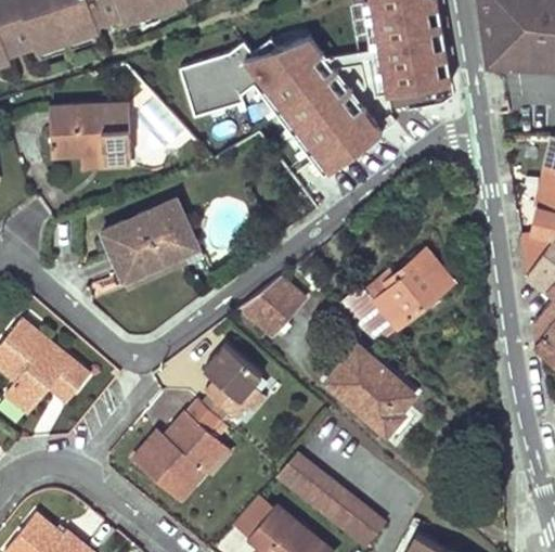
[(0,0),(0,62),(10,59),(8,52),(34,43),(36,50),(99,28),(95,21),(121,12),(124,18),(177,0),(0,0)]
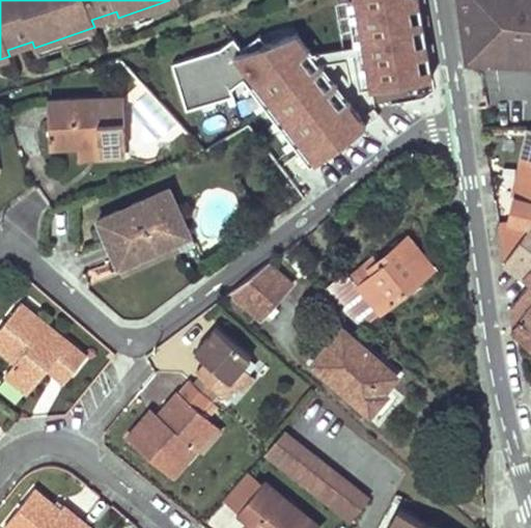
[(419,0),(351,0),(372,96),(438,82),(419,0)]
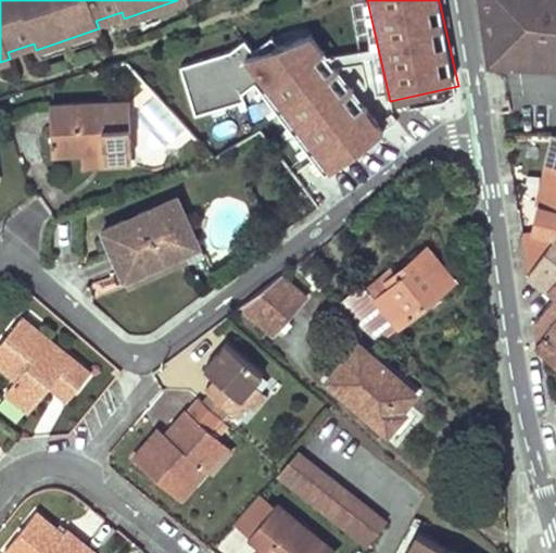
[(555,0),(482,0),(491,61),(555,63),(555,0)]
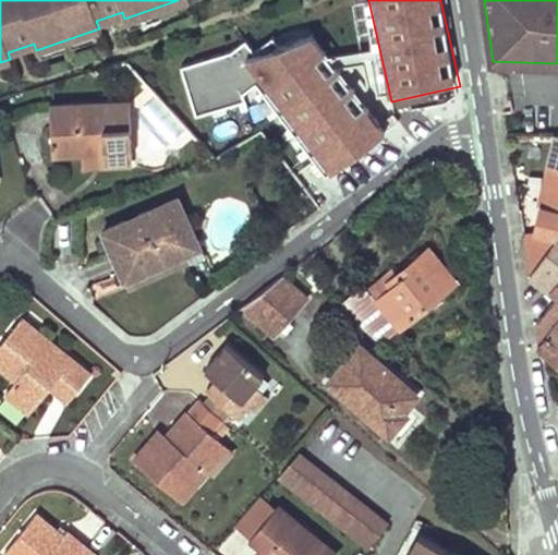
[(229,53),(182,68),(197,118),(222,111),(265,84),(324,173),(335,170),(385,137),(316,34),(293,40),(283,47),(254,56),(245,43),(229,53)]
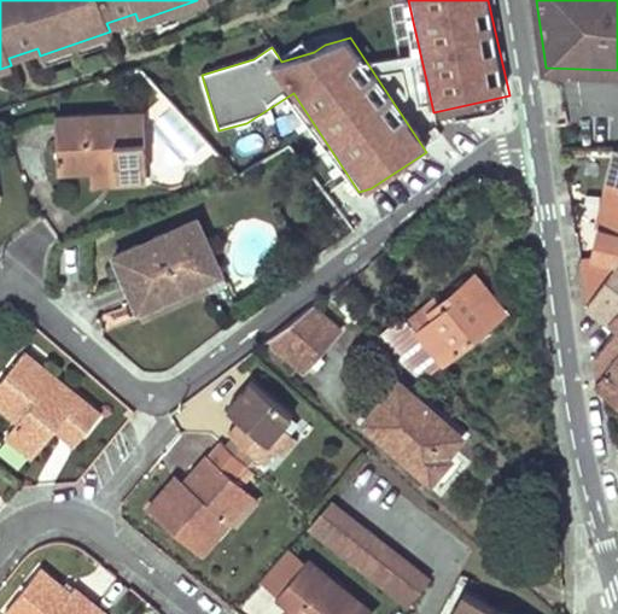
[(141,115),(53,118),(57,174),(87,173),(109,171),(110,179),(138,179),(144,177),(141,115)]
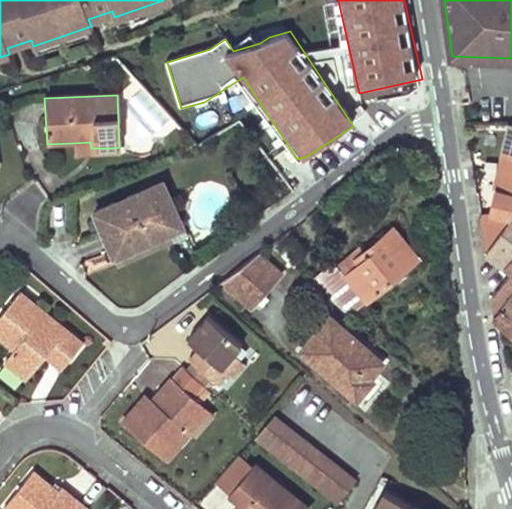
[(209,133),(203,112),(185,119),(191,138),(209,133)]
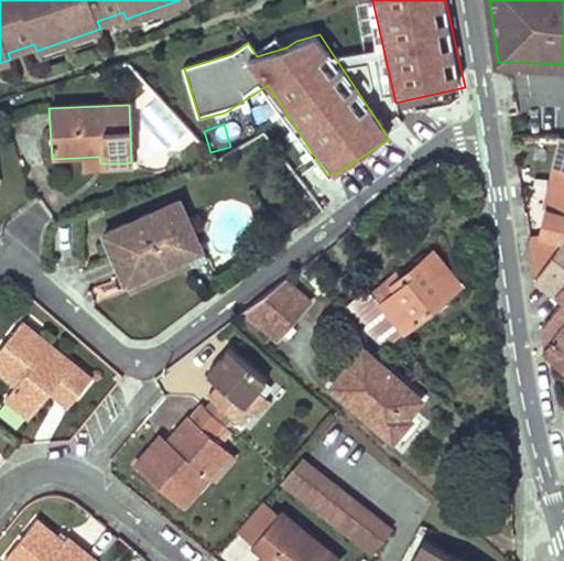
[(563,139),(540,236),(528,238),(532,270),(534,281),(563,239),(563,139)]
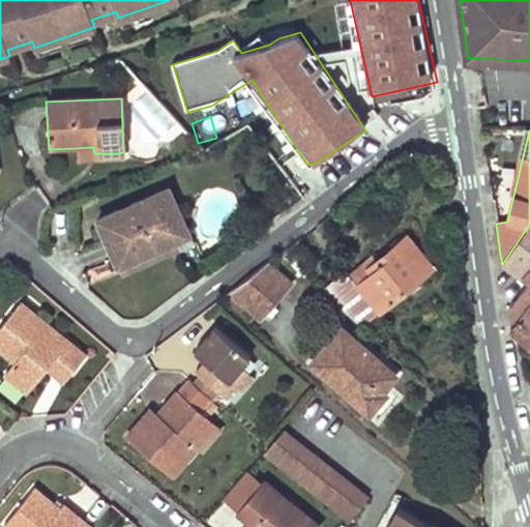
[(93,147),(75,148),(76,162),(119,160),(118,153),(94,153),(93,147)]
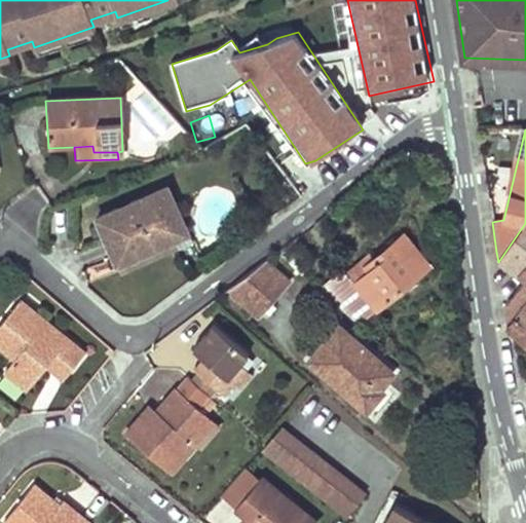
[(167,188),(98,218),(118,263),(175,239),(163,217),(178,211),(167,188)]
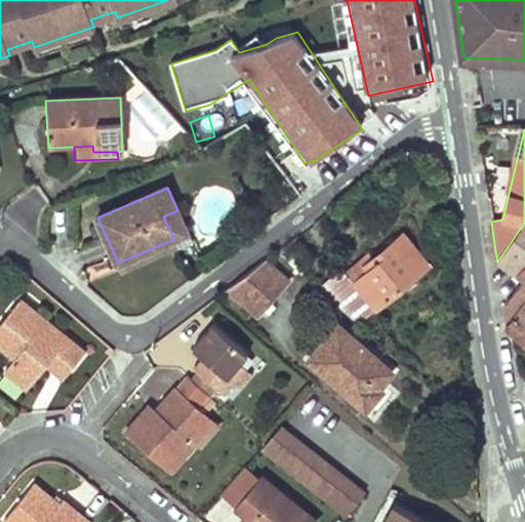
[(188,233),(177,210),(163,216),(174,239),(188,233)]
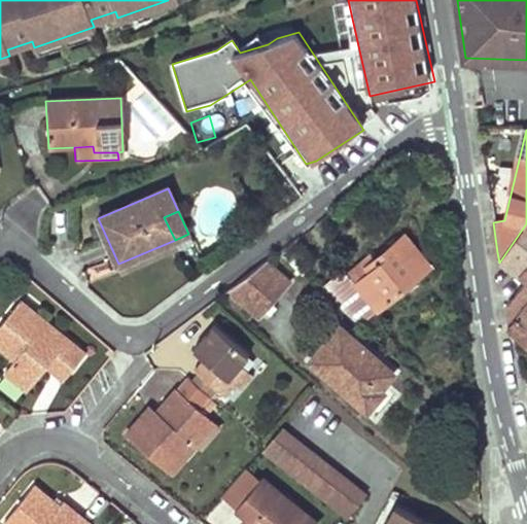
[(526,223),(499,263),(518,277),(526,265),(526,223)]
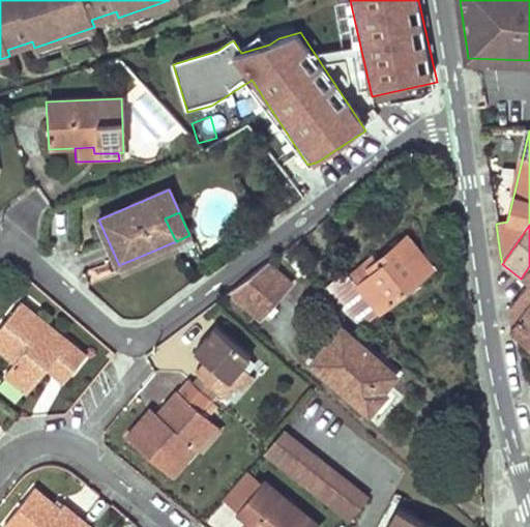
[(379,314),(433,271),(406,237),(367,267),(373,274),(357,287),(352,281),(327,300),(350,319),(357,326),(365,322),(378,312),(379,314)]
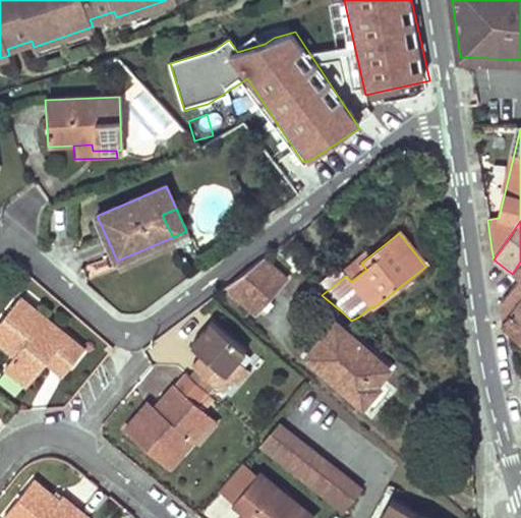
[(173,237),(117,261),(120,269),(176,244),(173,237)]
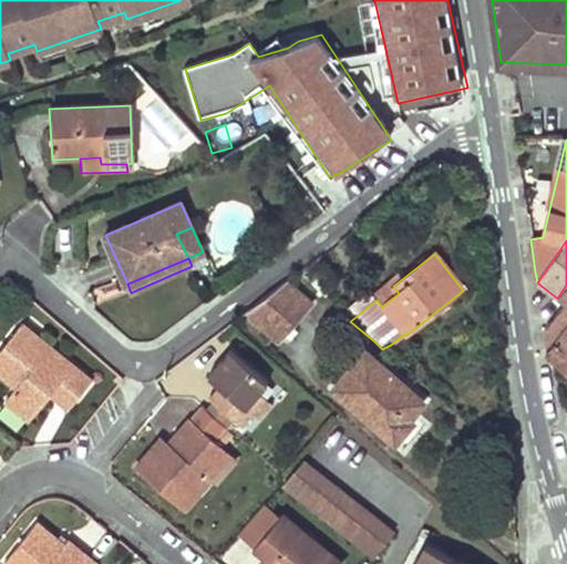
[(354,306),(327,280),(317,290),(344,316),(354,306)]
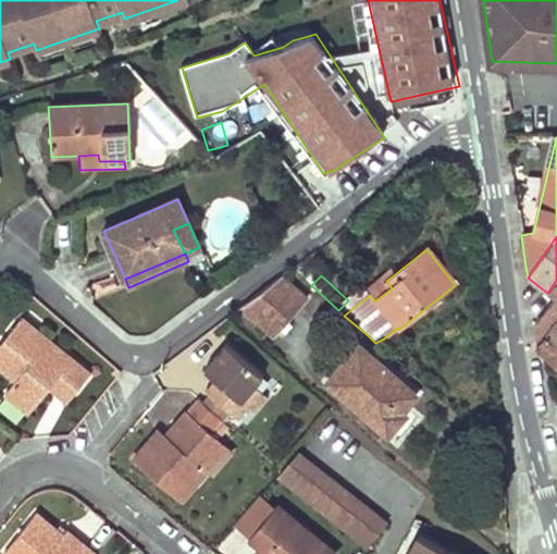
[(304,300),(279,278),(242,307),(272,335),(304,300)]
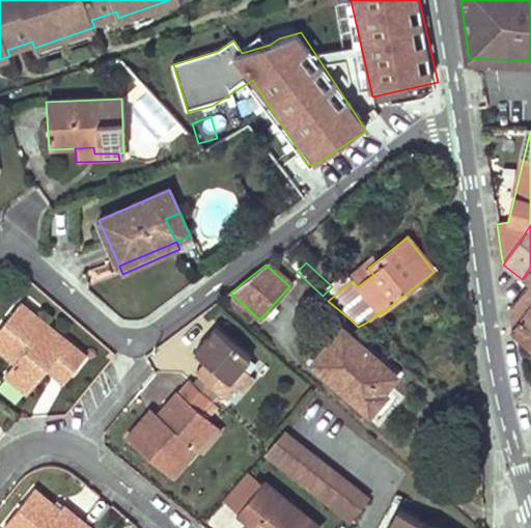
[(511,329),(530,343),(530,267),(522,279),(529,284),(510,308),(511,329)]
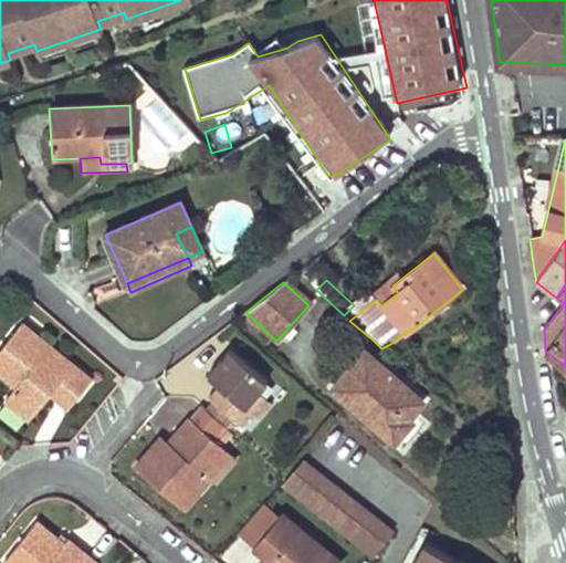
[(392,285),(376,300),(381,306),(398,293),(392,285)]
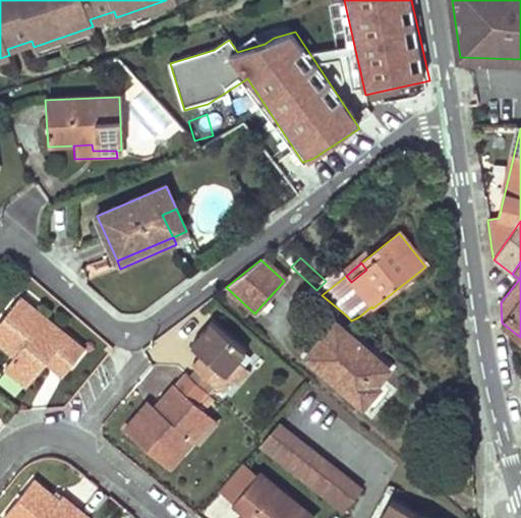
[(85,350),(21,296),(0,320),(0,341),(15,354),(4,366),(25,384),(47,359),(51,355),(56,358),(52,363),(64,375),(85,350)]
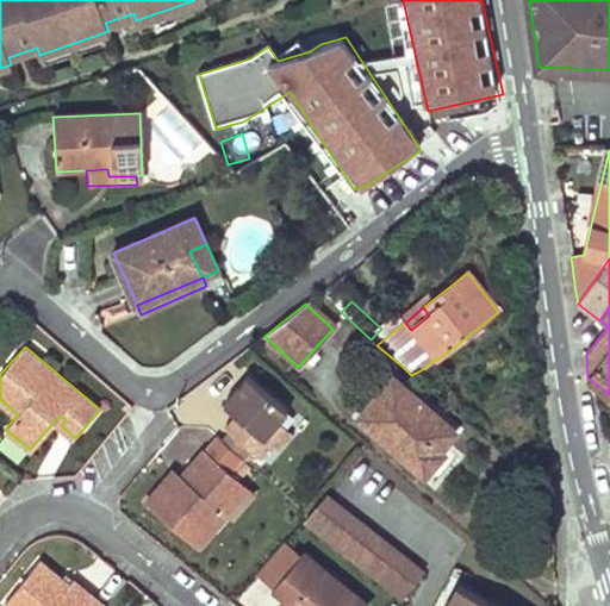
[(288,412),(250,378),(226,405),(236,413),(244,420),(231,435),(223,443),(244,462),(251,453),(259,458),(272,444),(263,437),(278,422),(288,412)]
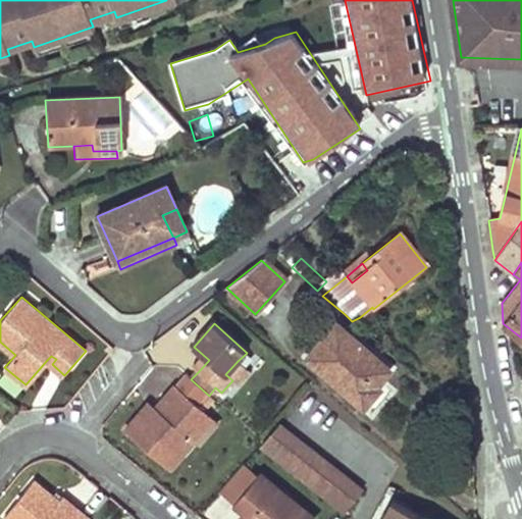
[(388,370),(336,325),(307,358),(363,408),(379,392),(374,385),(388,370)]
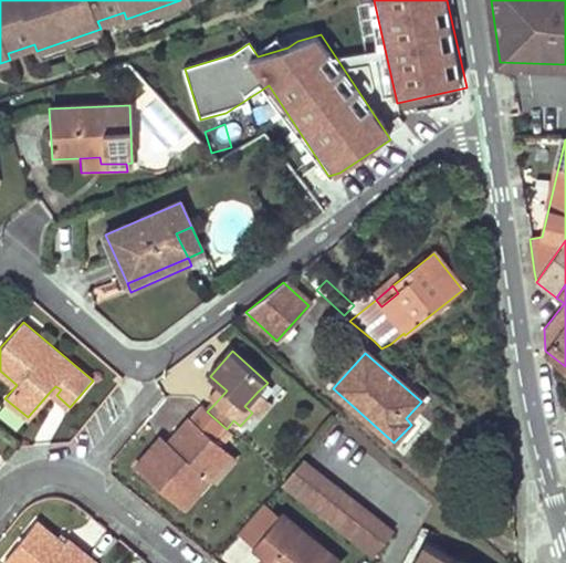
[(227,391),(219,384),(208,397),(215,404),(227,391)]
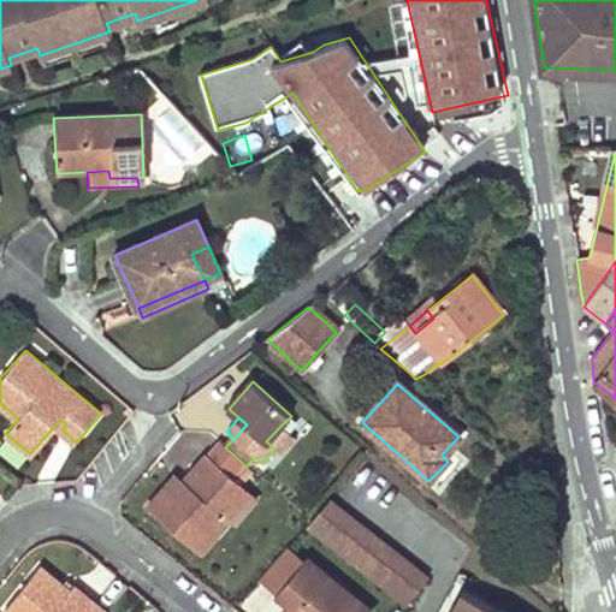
[(60,420),(55,425),(61,429),(66,423),(60,420)]
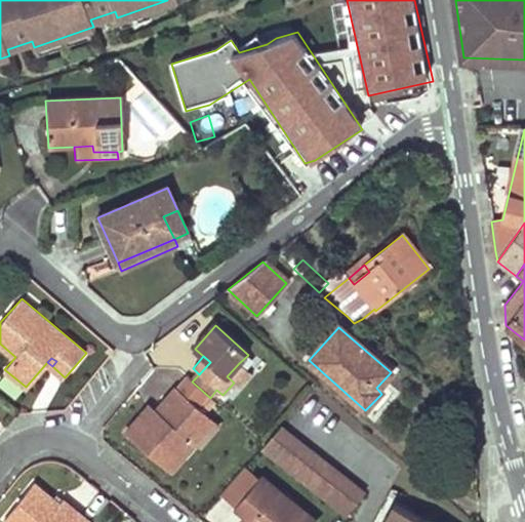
[(246,368),(239,363),(227,376),(234,383),(246,368)]
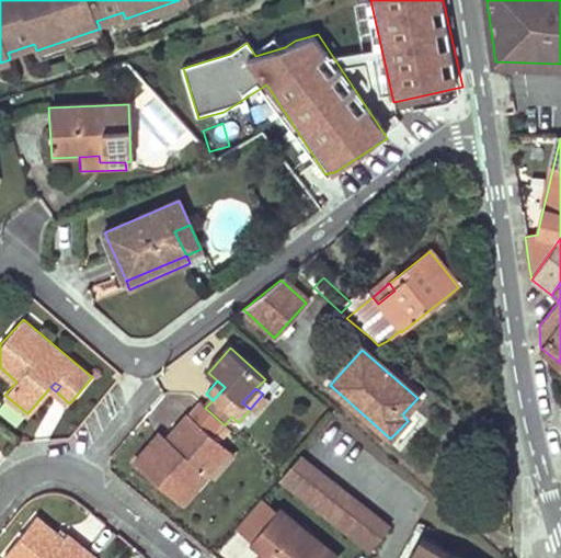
[(205,408),(198,402),(189,416),(214,437),(225,425),(205,408)]
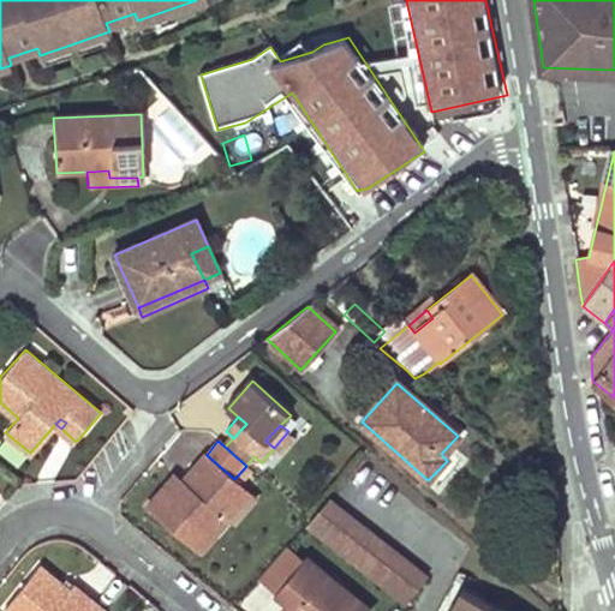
[(161,491),(148,507),(201,551),(230,517),(236,523),(257,499),(234,479),(207,455),(184,481),(171,498),(161,491)]
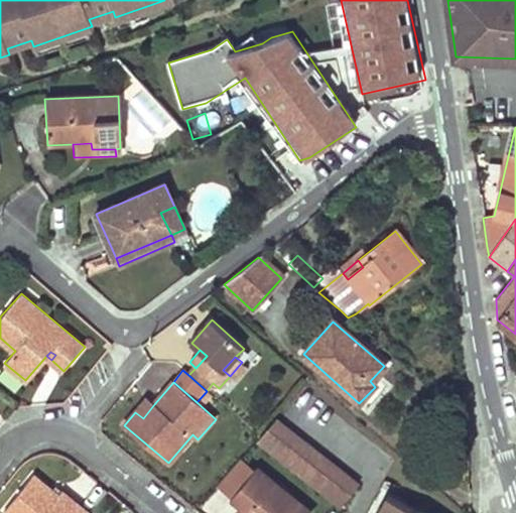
[(148,398),(135,412),(143,418),(154,404),(148,398)]
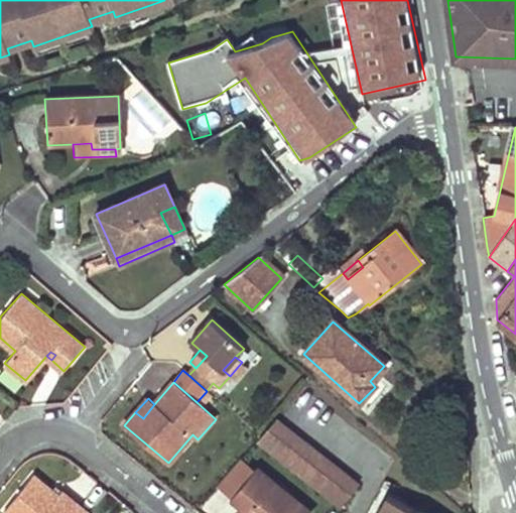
[(350,486),(273,420),(259,436),(256,441),(332,506),(350,486)]
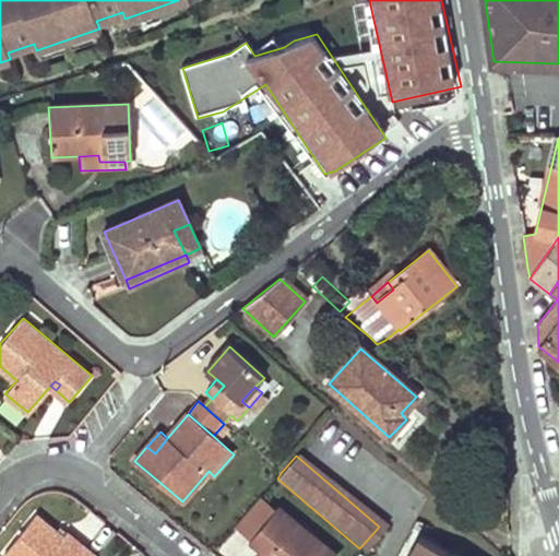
[(339,555),(280,509),(252,542),(264,552),(269,555),(339,555)]
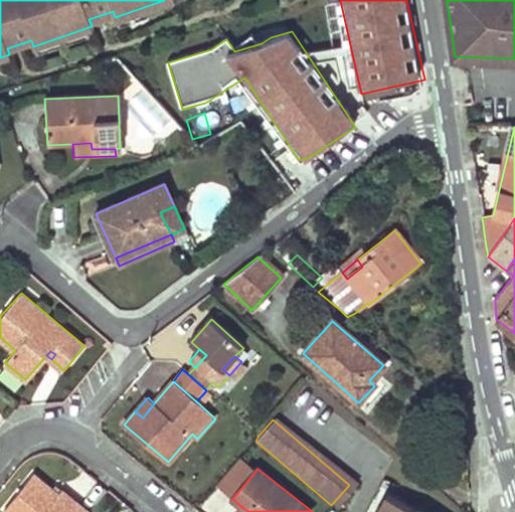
[(53,490),(32,473),(1,509),(4,511),(89,511),(60,488),(54,497),(50,493),(53,490)]
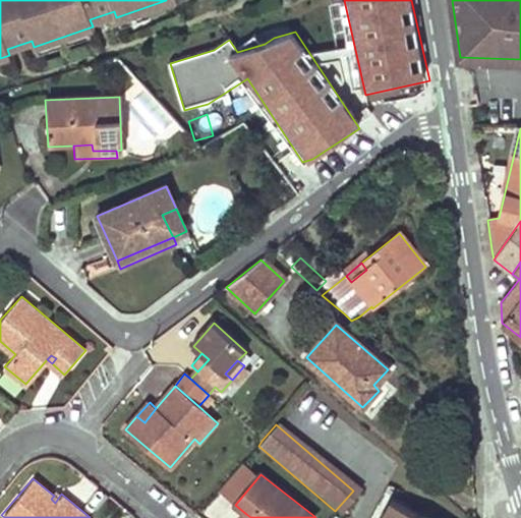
[(420,517),(392,502),(383,517),(420,517)]
